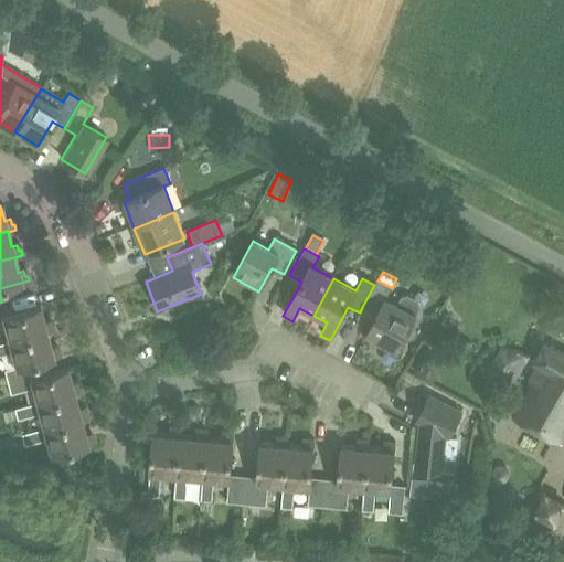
[(374,285),(362,307),(376,315),(370,328),(365,336),(397,352),(415,317),(419,309),(417,303),(406,297),(400,299),(396,307),(384,300),(392,288),(378,281),(376,281),(374,285)]
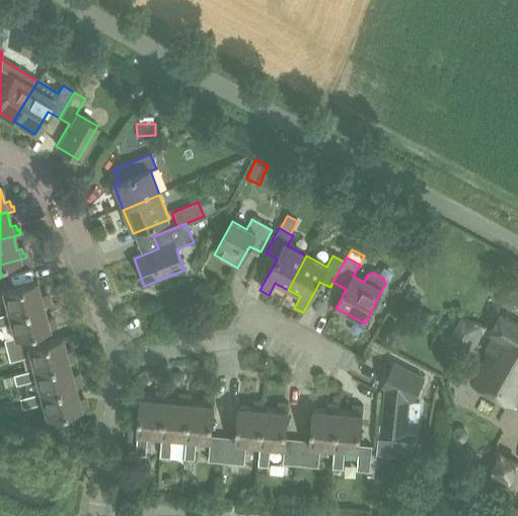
[(5,289),(2,277),(0,278),(0,301),(3,301),(6,314),(6,315),(42,306),(49,304),(48,299),(46,300),(44,294),(40,296),(35,282),(5,289)]
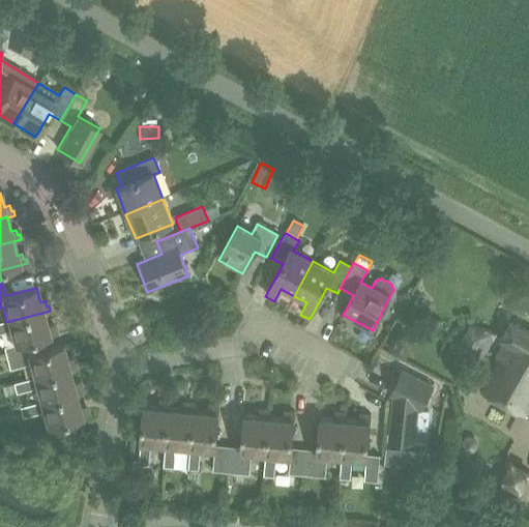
[(5,360),(31,353),(29,343),(49,338),(56,335),(55,330),(53,331),(51,325),(46,326),(42,313),(6,322),(6,321),(0,322),(0,333),(8,331),(12,345),(2,348),(5,360)]
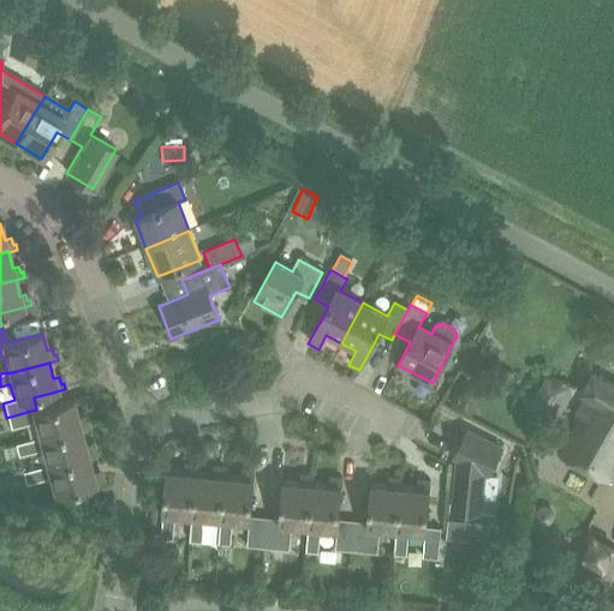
[(610,483),(613,477),(613,384),(592,372),(582,391),(588,395),(577,412),(579,413),(556,453),(610,483)]
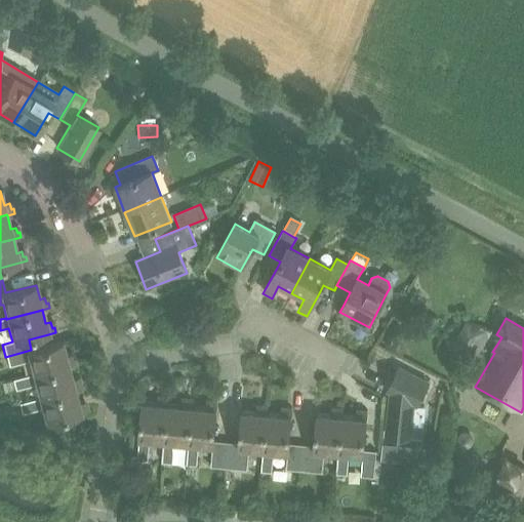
[(31,350),(5,357),(8,367),(28,362),(32,375),(32,376),(68,367),(68,366),(75,364),(74,360),(72,360),(71,355),(66,356),(62,343),(31,350)]
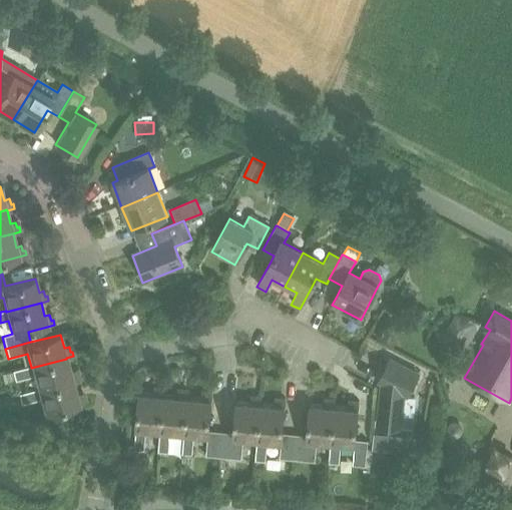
[(11,372),(12,373),(14,382),(33,377),(37,390),(37,391),(73,382),(80,380),(78,375),(76,376),(75,370),(70,372),(66,359),(31,368),(31,367),(11,372)]
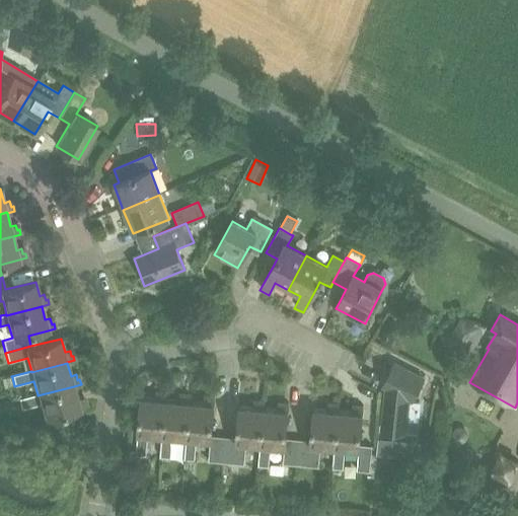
[(404,434),(409,400),(412,401),(423,380),(394,365),(383,386),(386,388),(381,432),(404,434)]
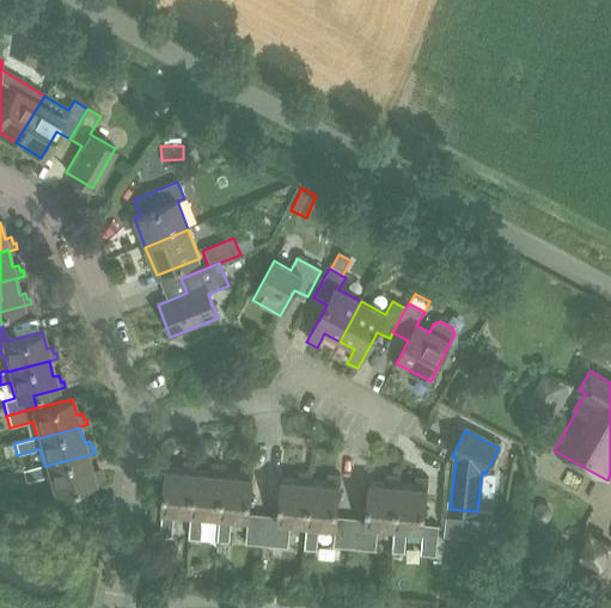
[(22,471),(24,483),(47,477),(52,493),(103,480),(102,476),(98,476),(97,470),(91,471),(87,455),(44,466),(44,465),(22,471)]
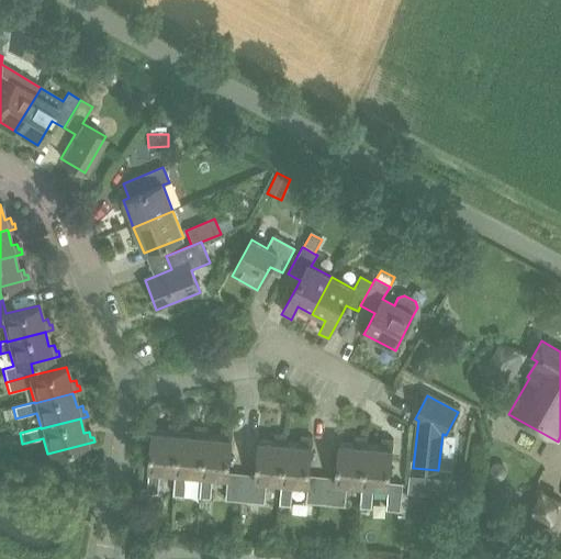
[(153,433),(148,472),(147,472),(146,494),(157,495),(159,473),(174,474),(175,474),(179,436),(180,427),(175,427),(175,429),(168,428),(167,435),(153,433)]
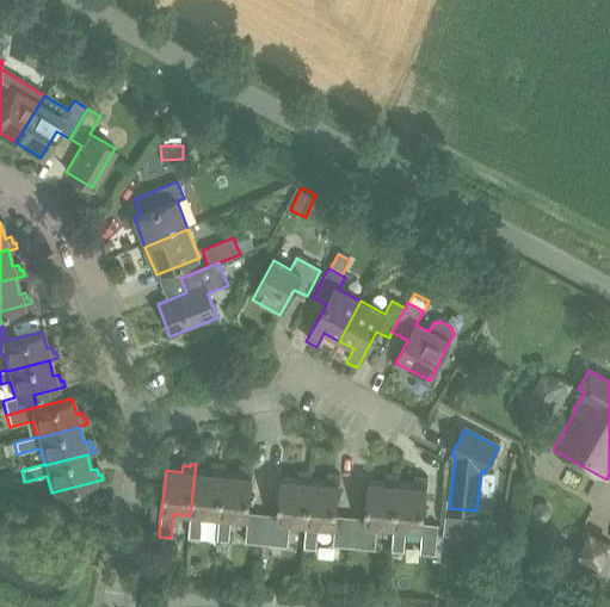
[(189,515),(188,539),(199,539),(202,516),(217,518),(219,518),(223,476),(223,466),(217,465),(217,469),(211,468),(211,475),(195,474),(190,515),(189,515)]
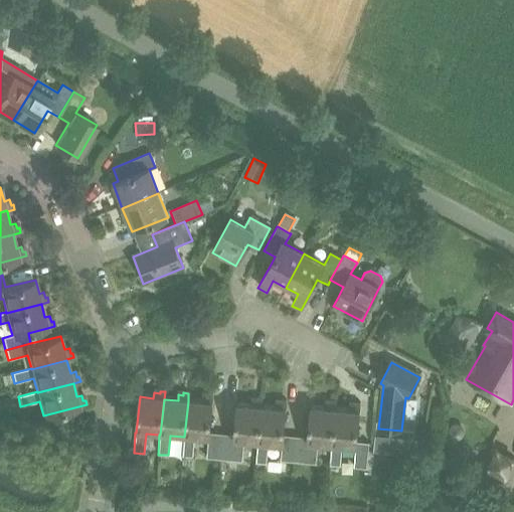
[(183,437),(181,457),(192,458),(193,438),(207,439),(205,459),(219,460),(221,435),(209,434),(212,395),(207,394),(207,397),(201,396),(201,402),(188,401),(184,437),(183,437)]
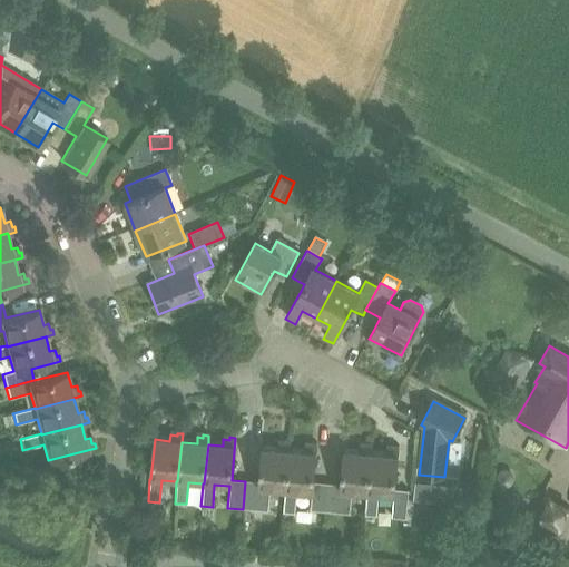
[(245,481),(243,509),(267,511),(270,490),(284,491),(285,491),(288,451),(290,443),(284,442),(284,445),(277,445),(277,450),(261,449),(258,482),(245,481)]
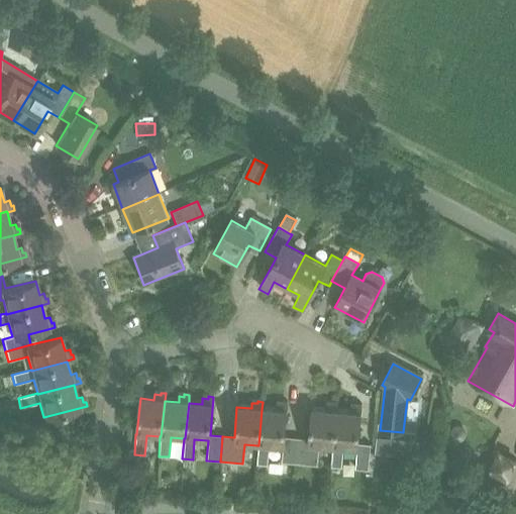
[(255,465),(256,465),(267,466),(269,446),(282,447),(281,463),(294,465),(296,438),(284,437),(287,404),(282,403),(282,405),(277,405),(276,411),(262,409),(259,445),(258,445),(255,465)]
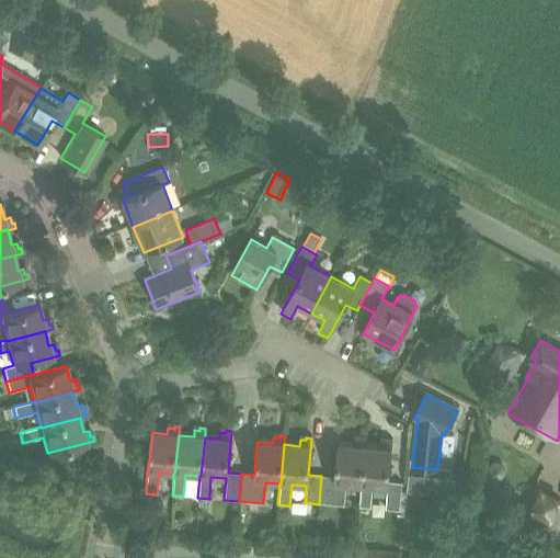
[(321,476),(319,504),(343,507),(345,484),(361,486),(362,486),(365,446),(366,446),(366,439),(361,437),(361,441),(355,440),(354,446),(339,444),(335,477),(321,476)]
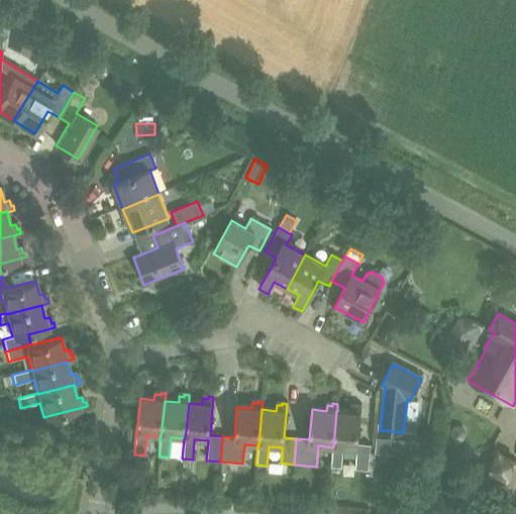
[(330,468),(331,468),(340,469),(342,448),(356,449),(354,470),(368,471),(370,445),(358,444),(363,406),(356,405),(356,408),(350,407),(350,413),(337,411),(336,411),(333,447),(332,447),(330,468)]
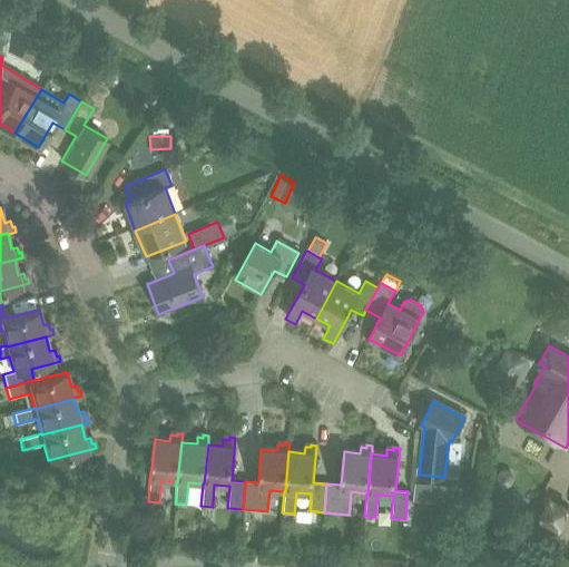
[(568,524),(568,515),(540,500),(521,537),(553,554),(568,524)]
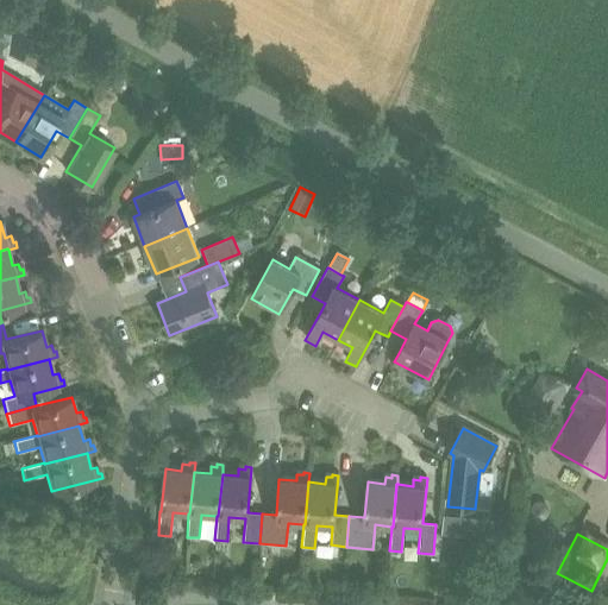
[(189,565),(189,575),(200,575),(201,566),(189,565)]
